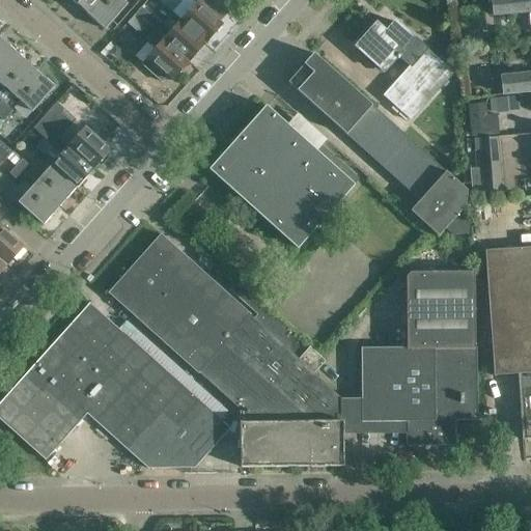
[(73,0),(86,12),(98,0),(73,0)]
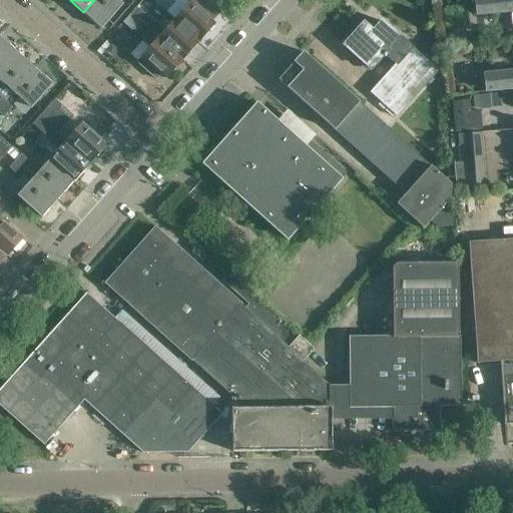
[(118,0),(94,0),(83,12),(102,29),(124,4),(118,0)]
